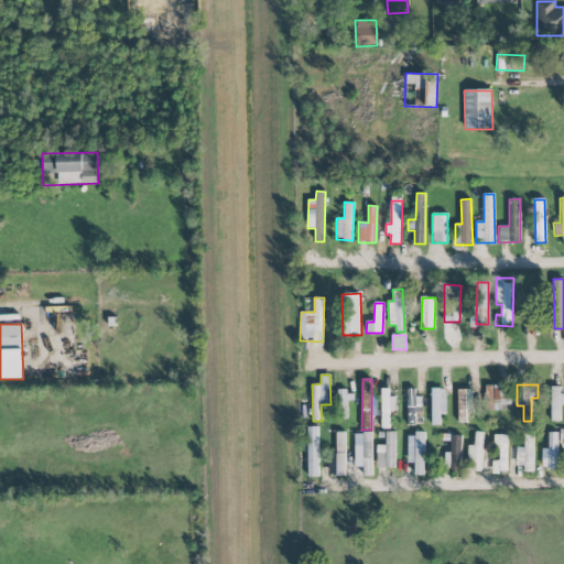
[(511,386),(485,386),(485,409),(511,408),(511,386)]
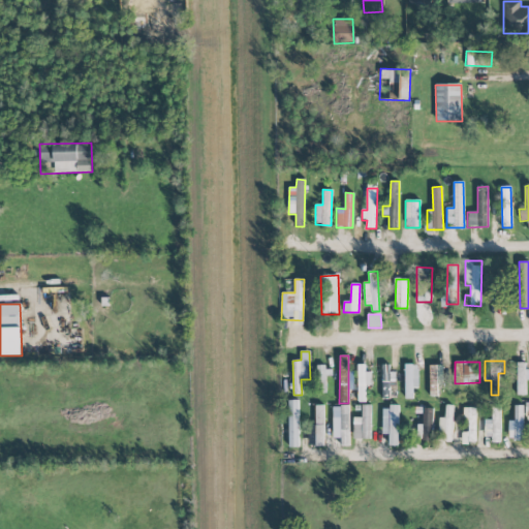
[(358,402),(366,402),(366,385),(371,385),(372,372),(366,372),(366,365),(359,365),(358,402)]
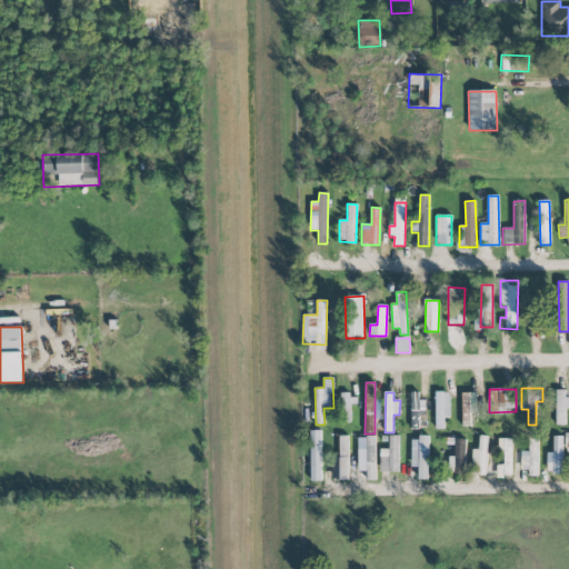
[(426,400),(419,400),(419,392),(410,392),(411,418),(427,417),(426,400)]
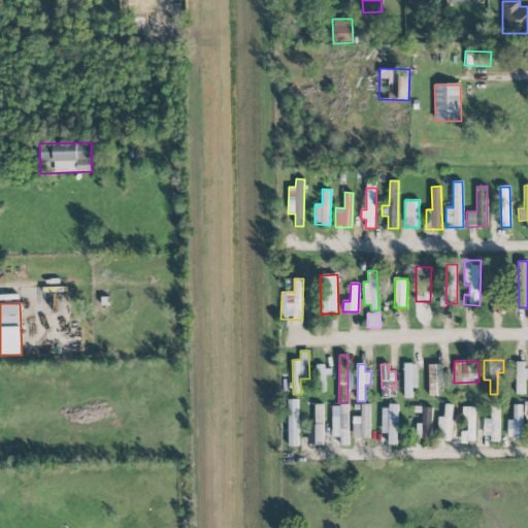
[(404,397),(411,397),(413,387),(418,387),(418,364),(404,364),(404,397)]
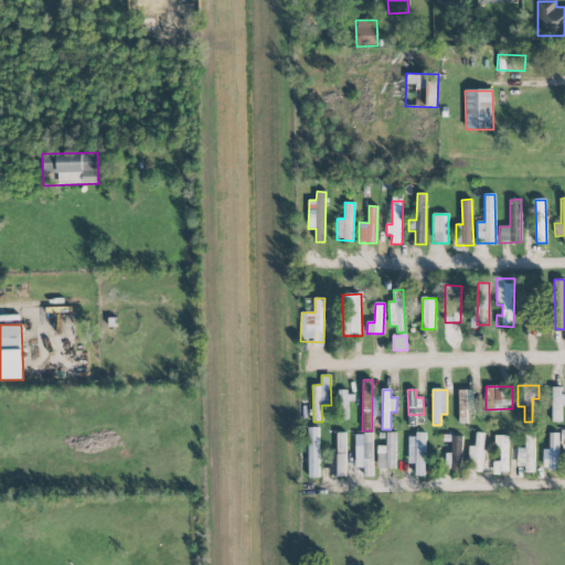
[(458,391),(459,424),(468,423),(467,411),(475,411),(473,390),(458,391)]
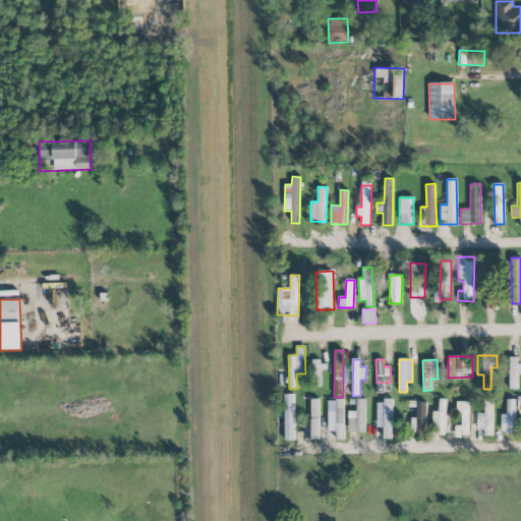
[(293,394),(284,395),(285,441),(294,441),(293,394)]
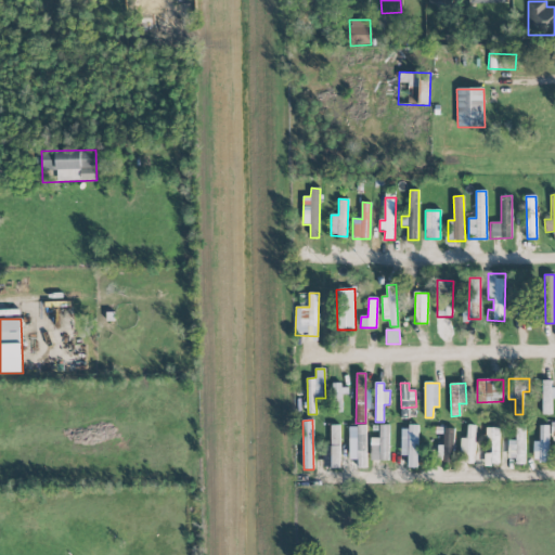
[(340,444),(339,425),(331,426),(332,446),(340,444)]
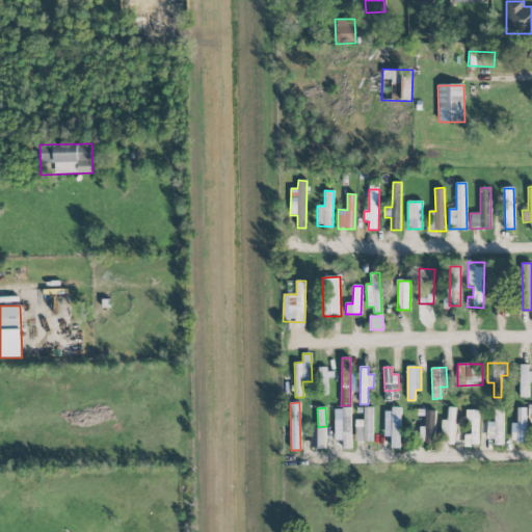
[(355,442),(372,442),(373,407),(364,407),(364,420),(355,420),(355,442)]
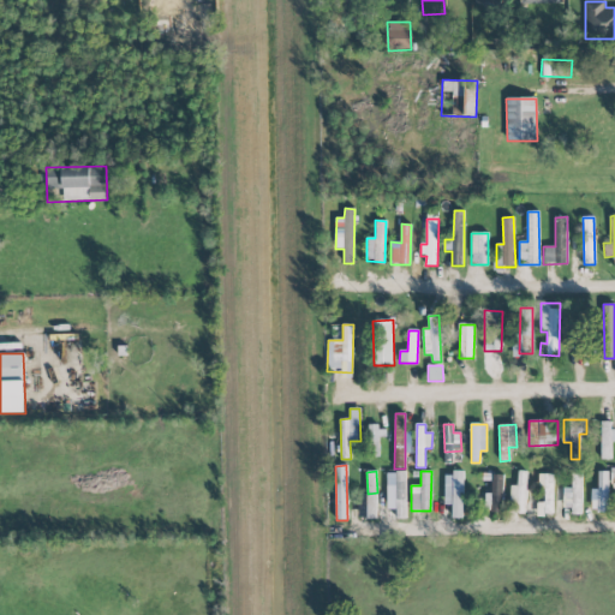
[(512,485),(511,513),(526,513),(526,471),(518,471),(518,487),(512,485)]
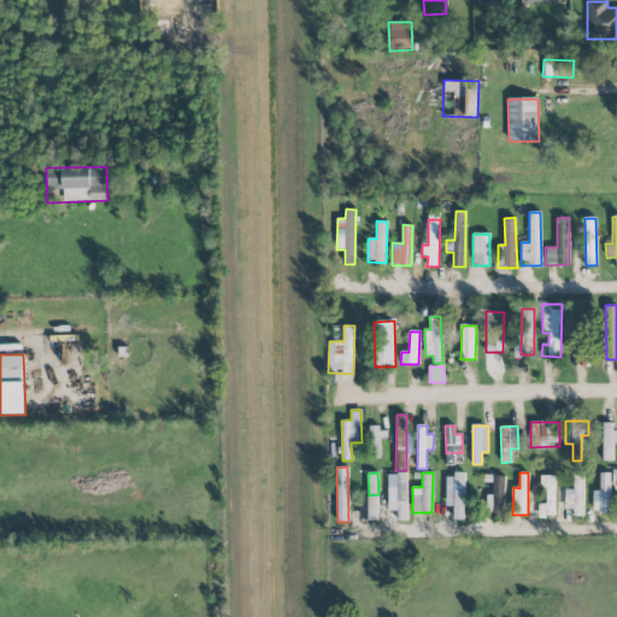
[(610,472),(600,472),(600,491),(593,491),(594,512),(611,512),(610,472)]
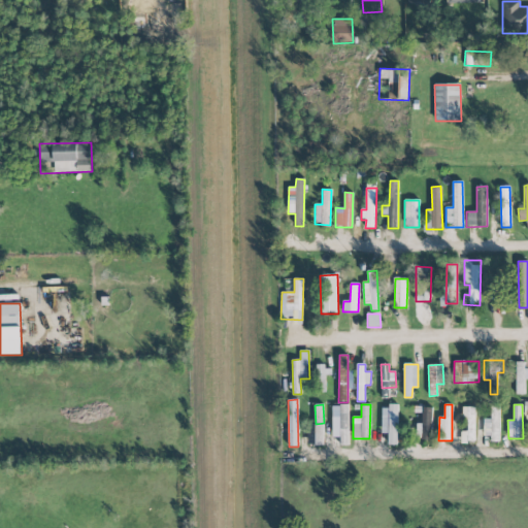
[(398,406),(382,405),(382,434),(388,434),(388,444),(397,444),(398,406)]
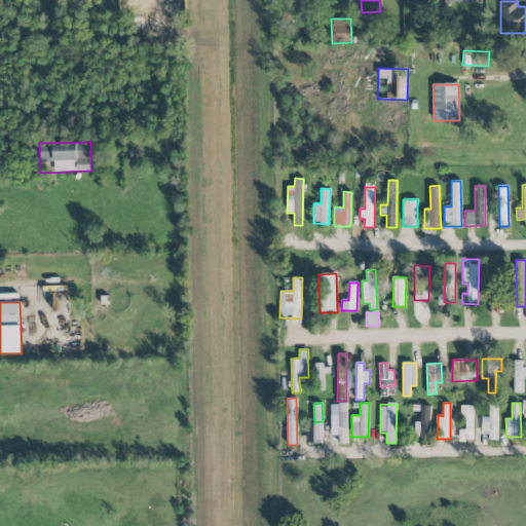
[(497,438),(497,406),(489,405),(489,417),(483,417),(482,438),(497,438)]
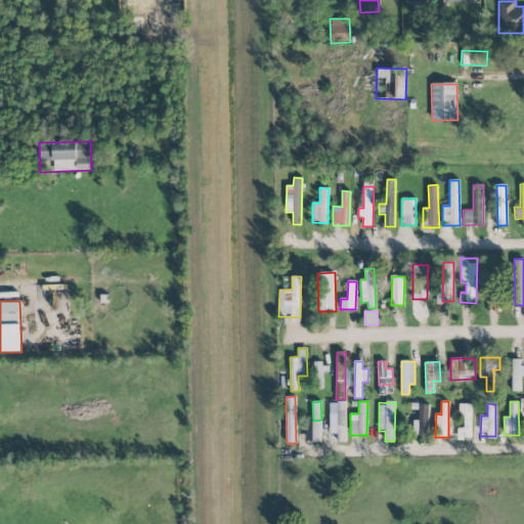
[(418,437),(429,436),(429,404),(417,404),(418,437)]
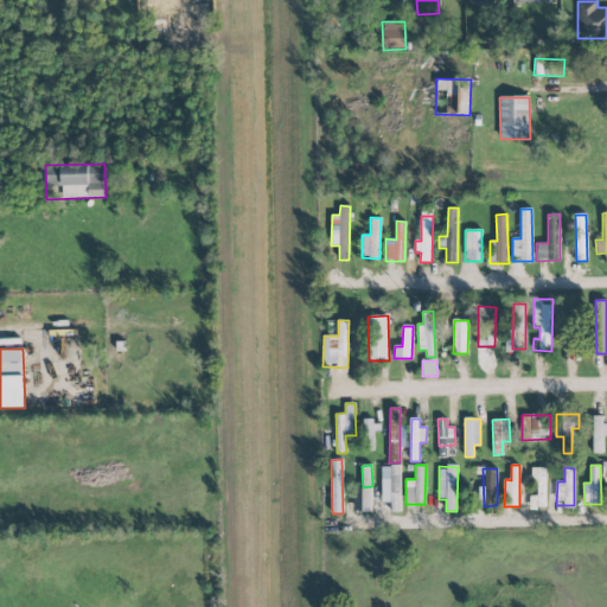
[(545,509),(545,468),(532,468),(532,483),(538,483),(538,496),(531,496),(531,509),(545,509)]
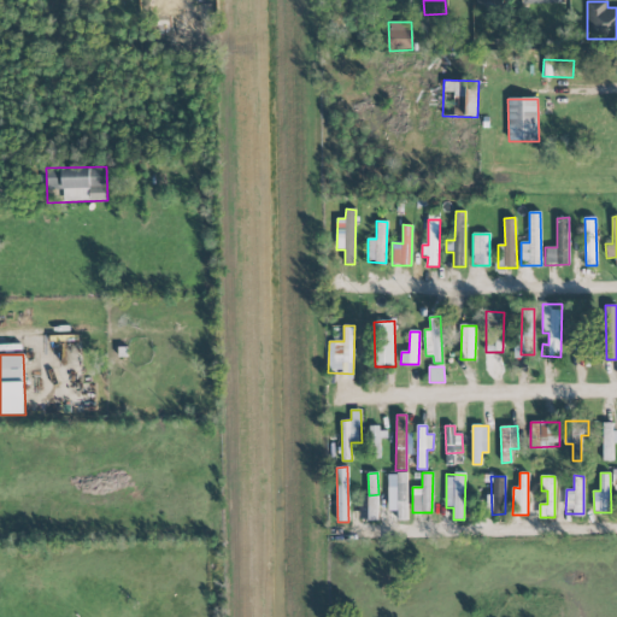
[(377,519),(378,495),(359,495),(359,519),(377,519)]
